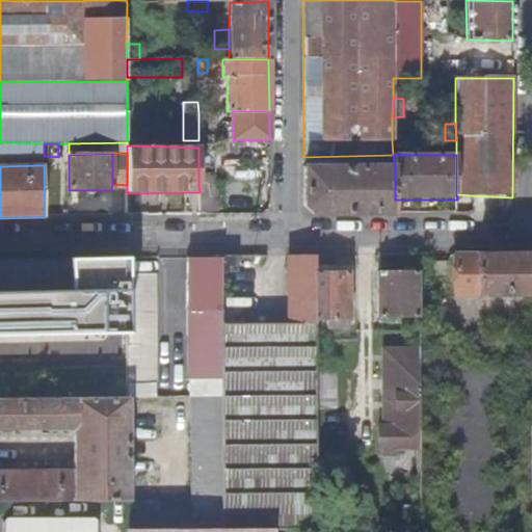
[(313,215),(395,215),(395,200),(395,168),(303,169),(303,206),(313,215)]
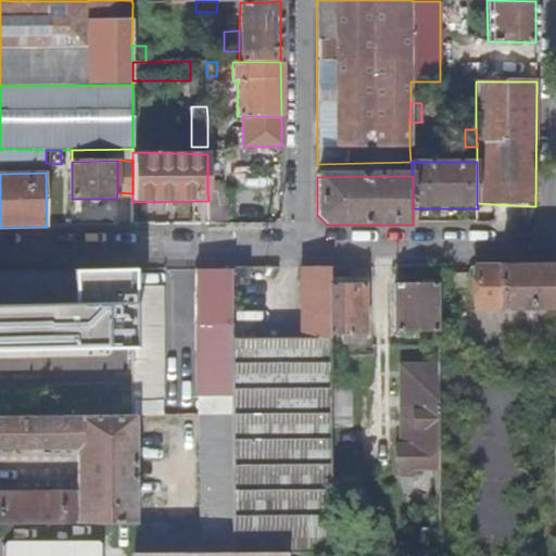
[(209,201),(210,226),(227,226),(227,193),(207,193),(209,201)]
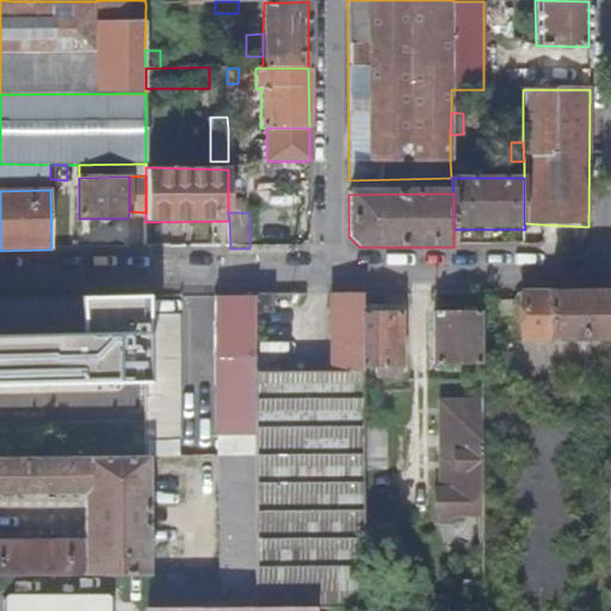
[(525,229),(525,247),(541,246),(542,224),(524,223),(525,229)]
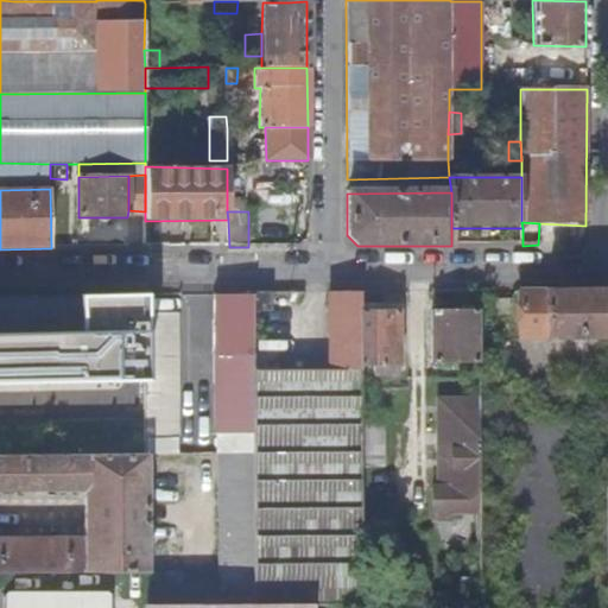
[(607,291),(519,292),(520,337),(576,339),(576,344),(583,344),(583,339),(607,339),(607,291)]
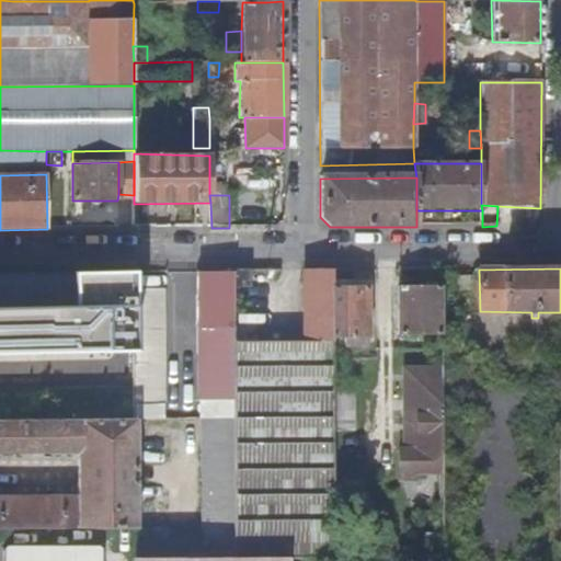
[(333,284),(333,271),(307,272),(307,343),(334,342),(334,339),(333,289),(333,284)]
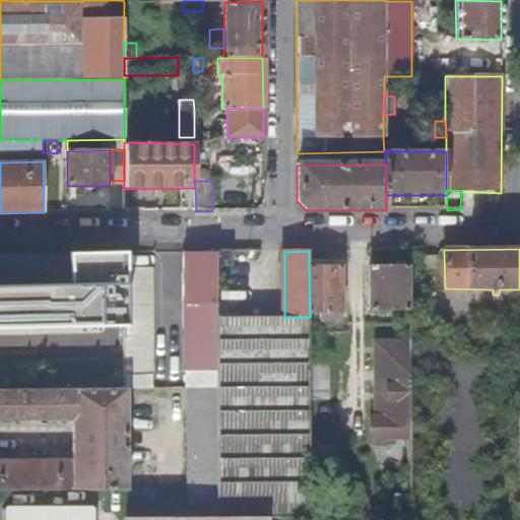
[(216,252),(184,253),(184,372),(216,372),(216,318),(216,268),(216,252)]
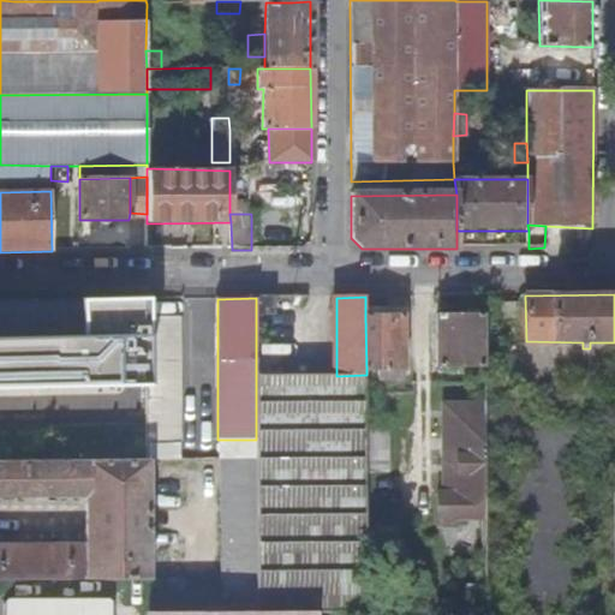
[(273,299),(256,298),(256,317),(274,317),(273,299)]
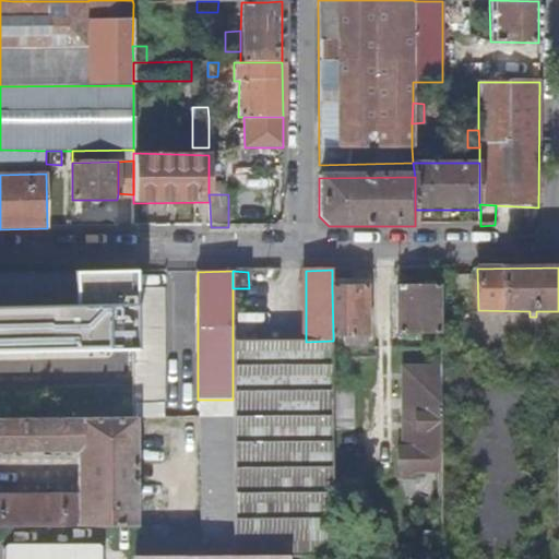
[(0,355),(134,355),(133,290),(134,272),(0,273),(0,355)]
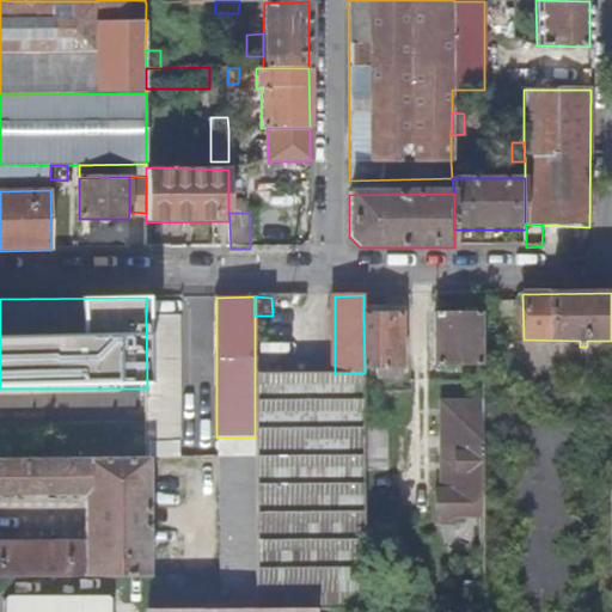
[(436,366),(483,366),(483,314),(435,313),(436,366)]
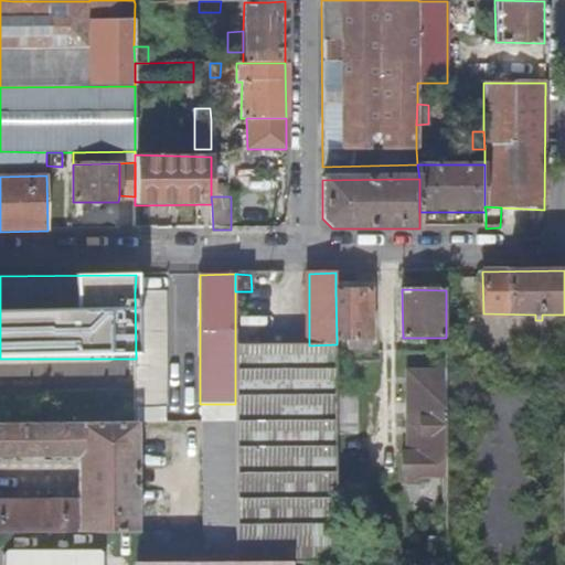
[(336,291),(337,341),(347,340),(356,340),(358,352),(372,352),(371,291),(336,291)]
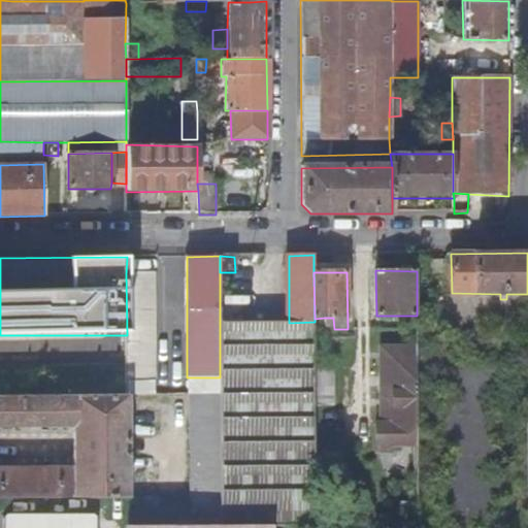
[(155,275),(126,274),(127,335),(127,383),(156,382),(155,275)]
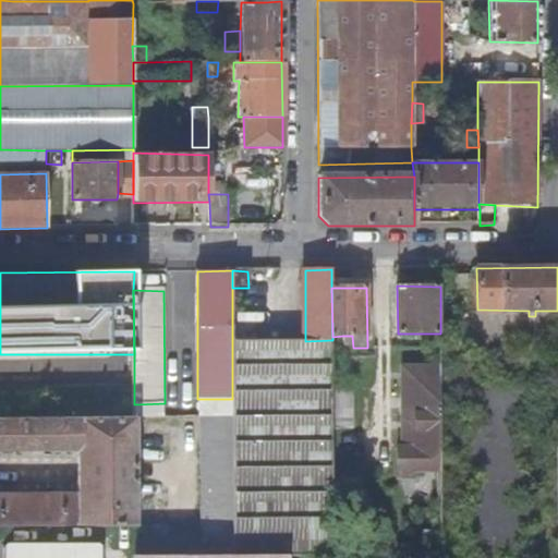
[(352,336),(342,336),(342,348),(353,348),(352,336)]
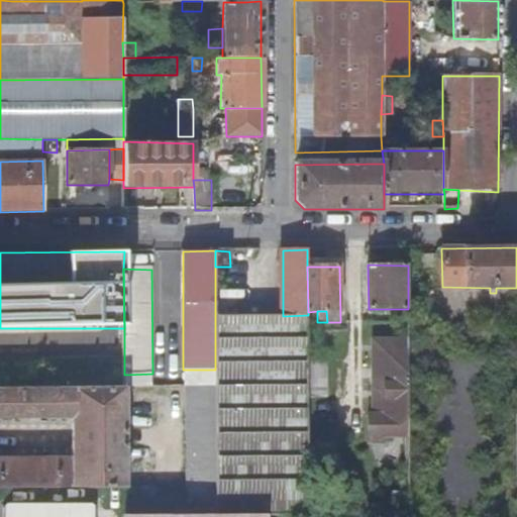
[(267,514),(307,514),(307,479),(308,396),(308,349),(308,330),(308,315),(283,316),(215,316),(215,370),(215,384),(215,408),(215,480),(215,514),(267,514)]
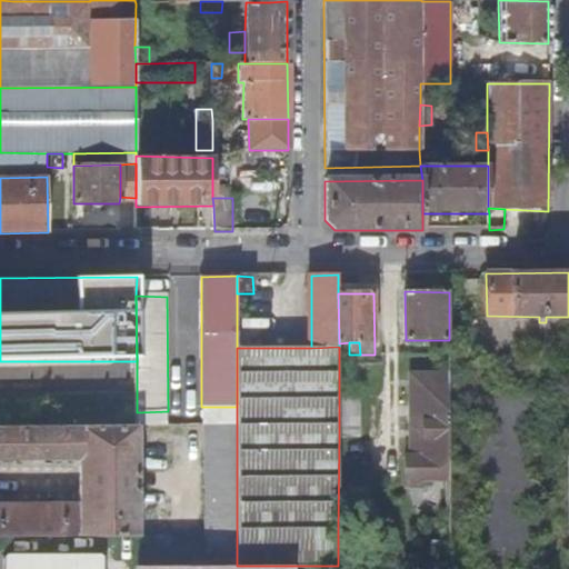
[(352,385),(352,363),(339,363),(339,385),(352,385)]
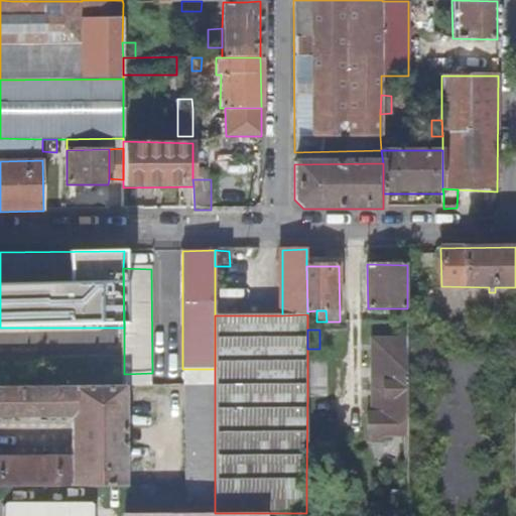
[(407,434),(408,339),(375,340),(373,410),(367,410),(367,440),(383,439),(383,434),(407,434)]
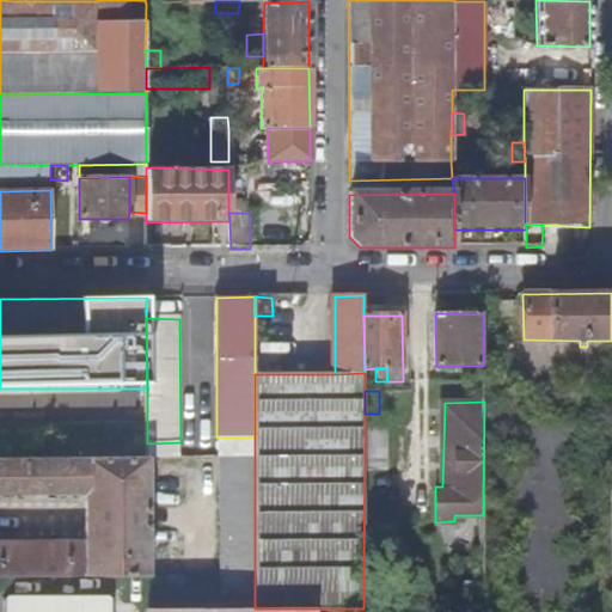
[(390,414),(379,414),(365,414),(365,469),(390,469),(390,414)]
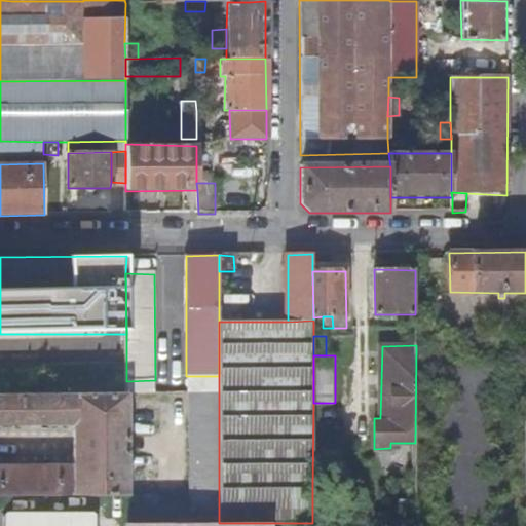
[(186,376),(186,391),(188,391),(219,390),(219,376),(186,376)]
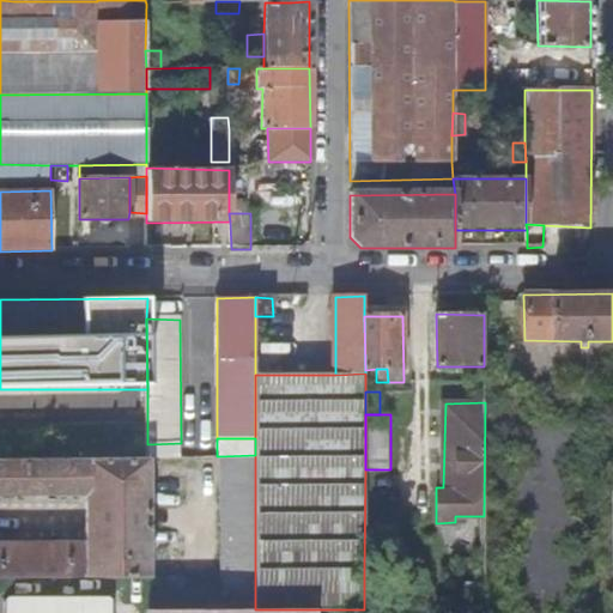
[(181,443),(147,444),(147,460),(156,460),(181,457),(181,443)]
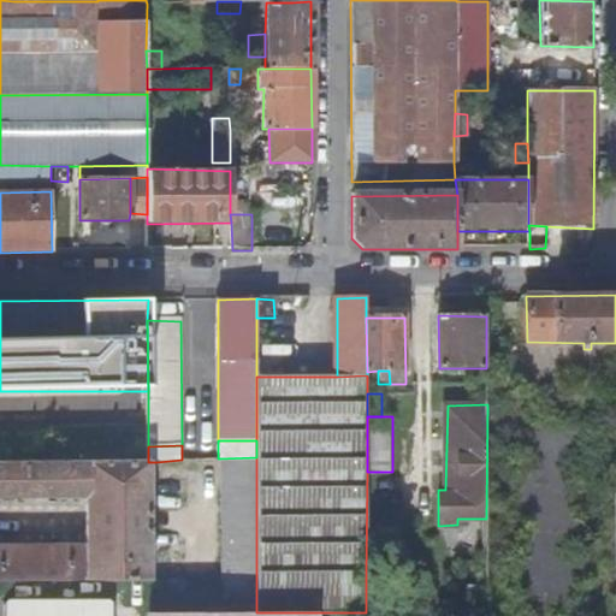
[(220,612),(256,612),(256,572),(256,486),(256,457),(220,458),(220,612)]
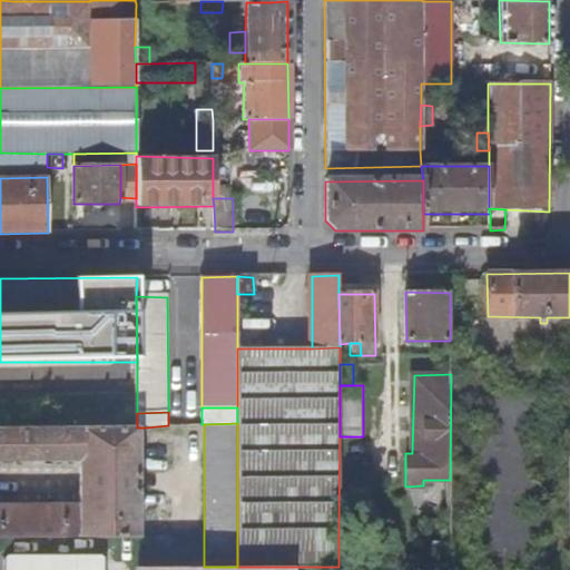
[(0,539),(137,538),(137,436),(137,428),(0,429),(0,475),(78,478),(78,504),(0,504),(0,539)]
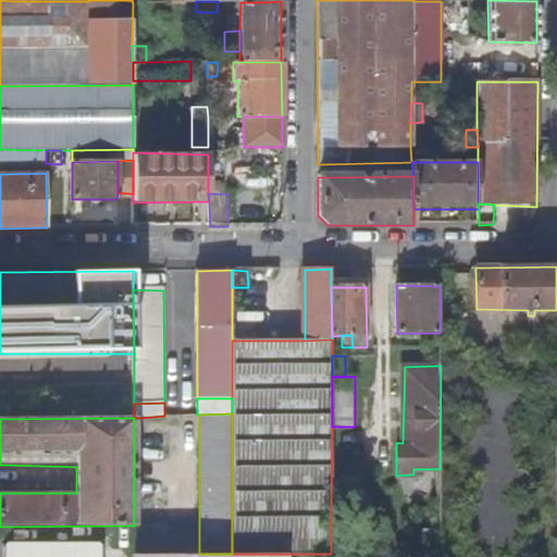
[(134,525),(134,555),(165,555),(165,525),(134,525)]
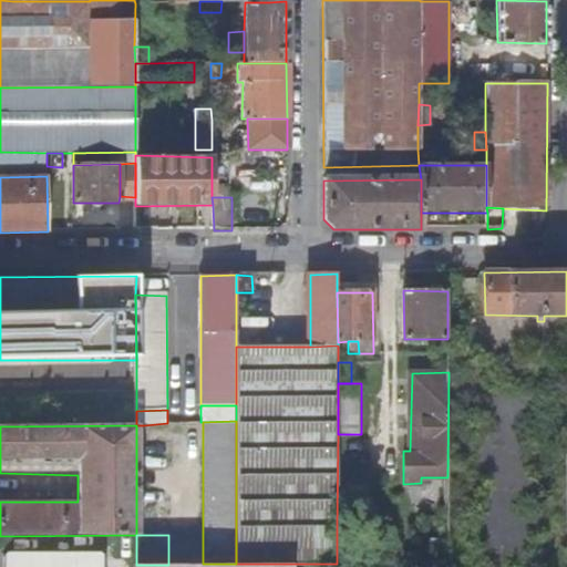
[(429,564),(447,564),(447,539),(430,538),(429,564)]
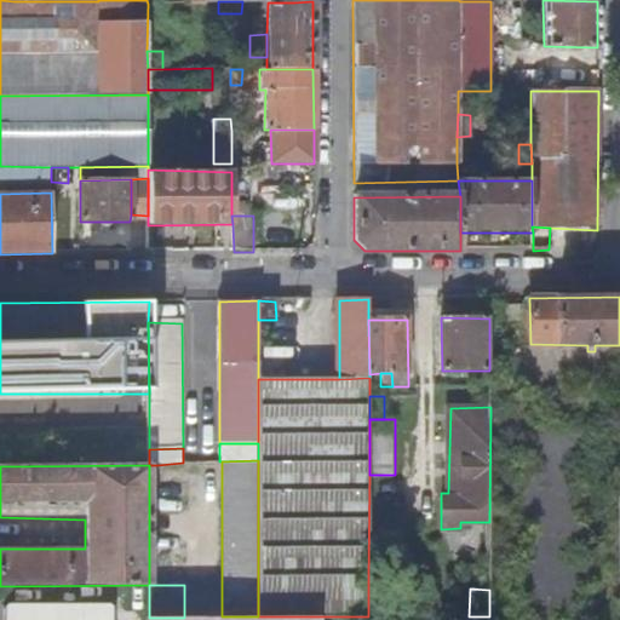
[(4,612),(4,619),(114,619),(115,610),(110,608),(7,608),(4,612)]
